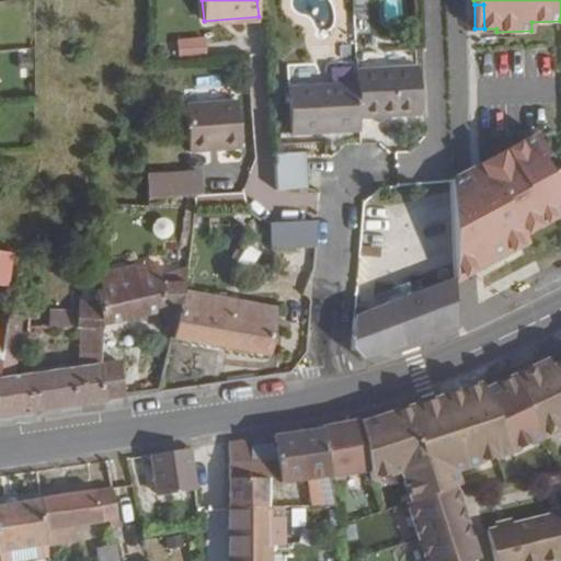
[(176,41),(179,58),(208,55),(206,37),(176,41)]
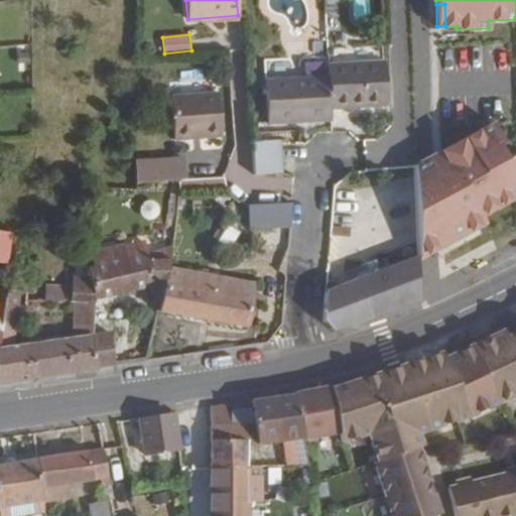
[(208,51),(207,41),(191,43),(192,53),(208,51)]
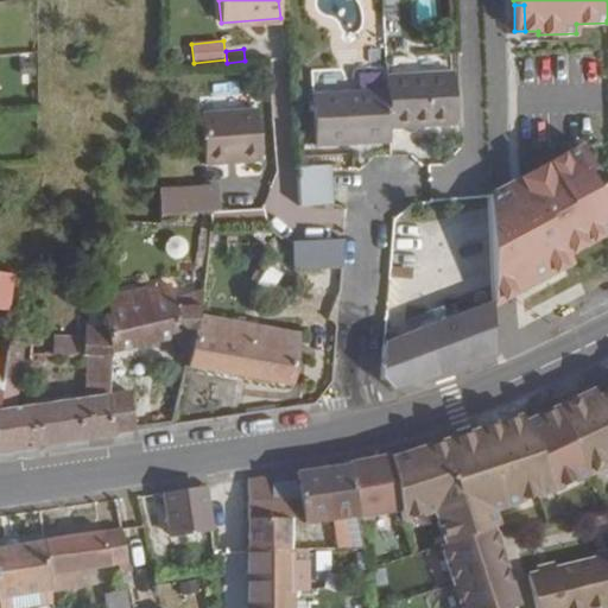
[(454,125),(451,74),(386,76),(386,92),(388,128),(454,125)]
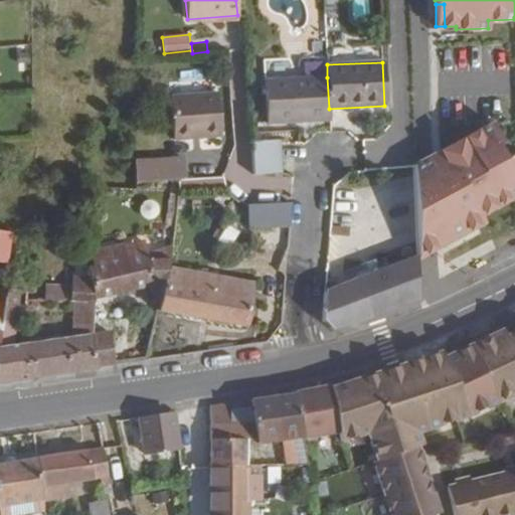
[(329,109),(327,77),(264,80),(267,123),(330,120),(329,109)]
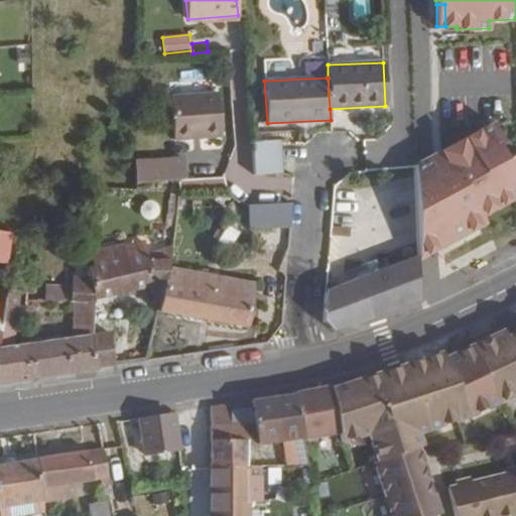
[(221,135),(218,94),(170,97),(173,139),(221,135)]
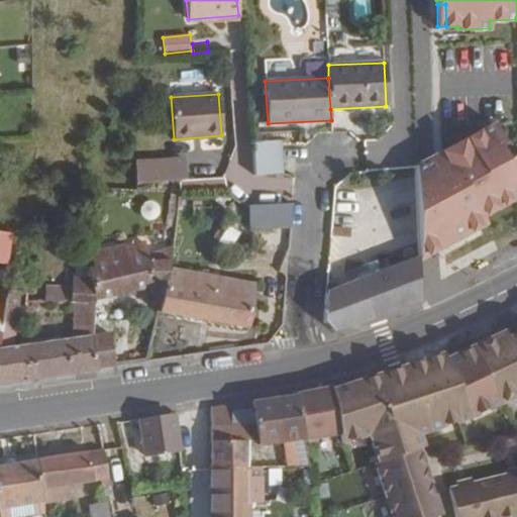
[(516,194),(516,153),(507,159),(500,145),(505,143),(495,123),(441,150),(441,163),(432,168),(425,172),(415,177),(418,257),(431,250),(486,223),(482,215),(512,200),(510,193),(516,194)]
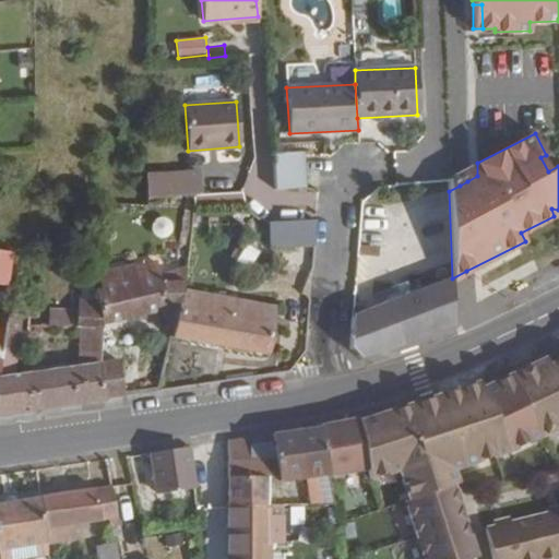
[(304,187),(301,153),(273,155),(275,189),(304,187)]
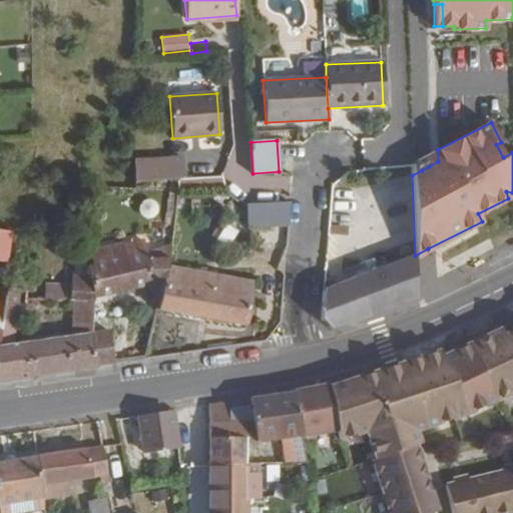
[(438,161),(438,149),(429,154),(429,166),(438,161)]
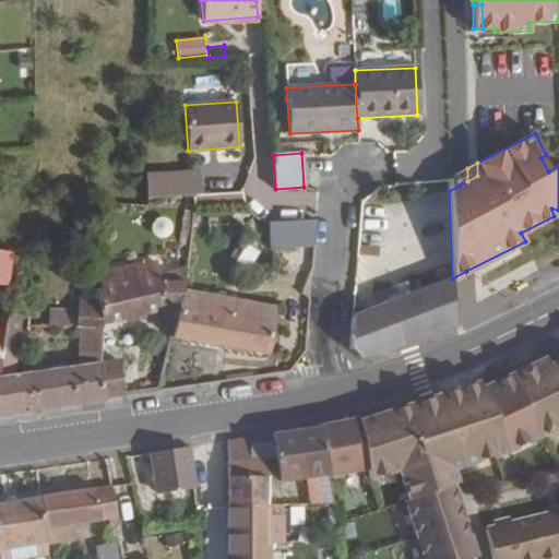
[(200,194),(199,171),(147,175),(146,199),(200,194)]
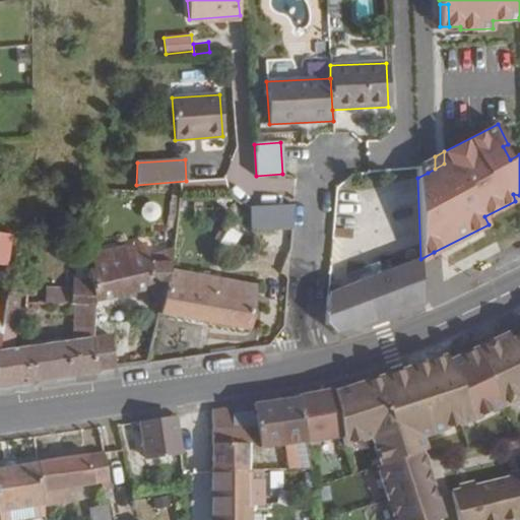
[(228,191),(223,178),(186,181),(187,195),(228,191)]
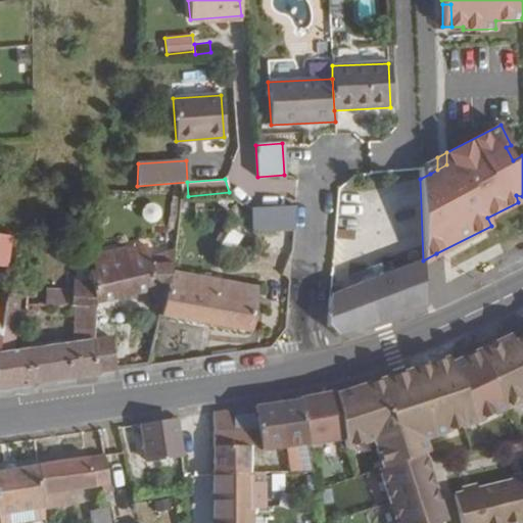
[(293,229),(294,205),(250,208),(249,208),(250,231),(293,229)]
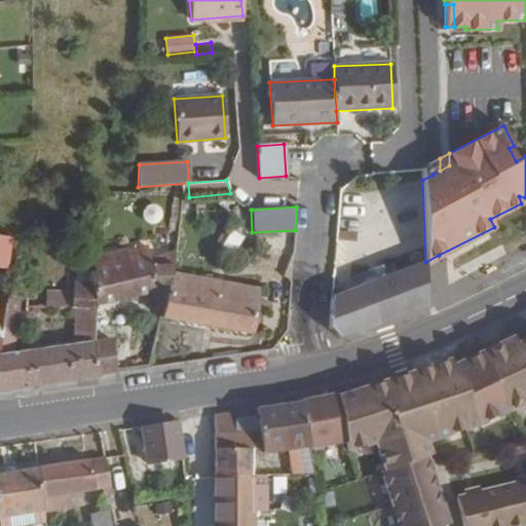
[(232,253),(242,237),(231,229),(221,246),(232,253)]
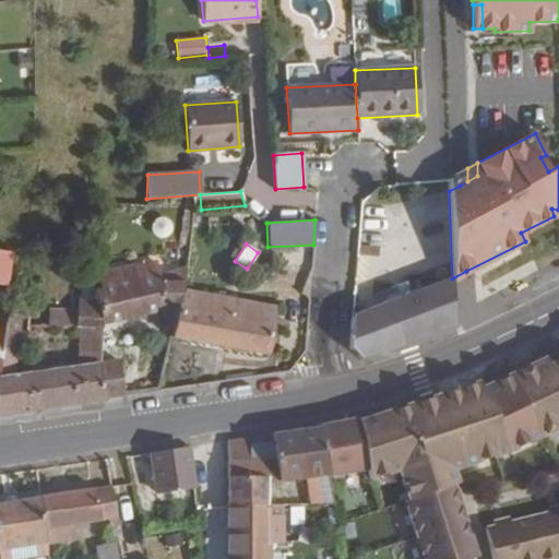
[(0,286),(8,287),(13,252),(0,250),(0,286)]
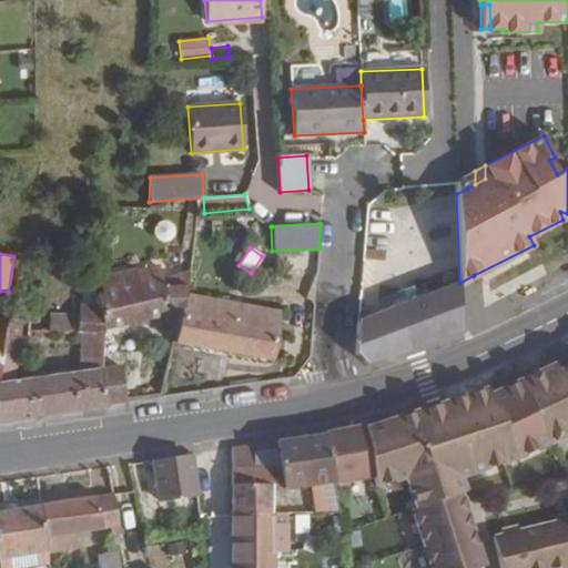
[(564,266),(560,256),(559,256),(543,264),(541,264),(546,274),(546,275),(547,275),(553,273),(555,274),(557,274),(558,271),(564,267),(564,266)]
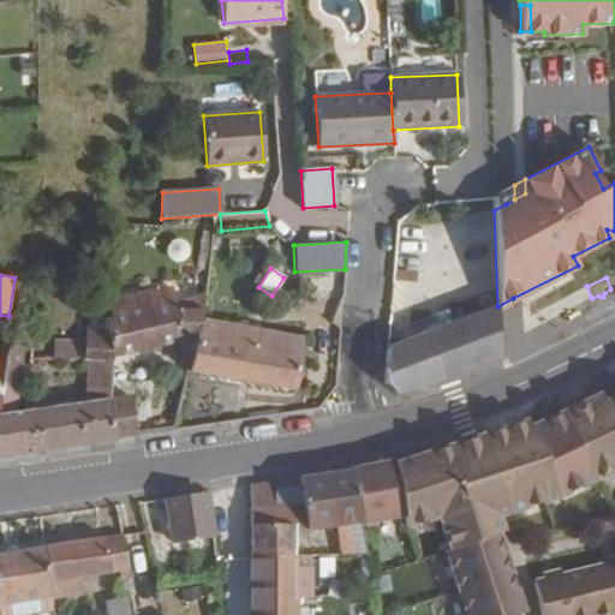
[(190,364),(201,321),(203,310),(177,310),(175,302),(151,308),(147,291),(107,300),(111,318),(103,320),(106,332),(88,330),(85,360),(111,363),(112,357),(175,342),(177,350),(179,350),(179,363),(190,364)]
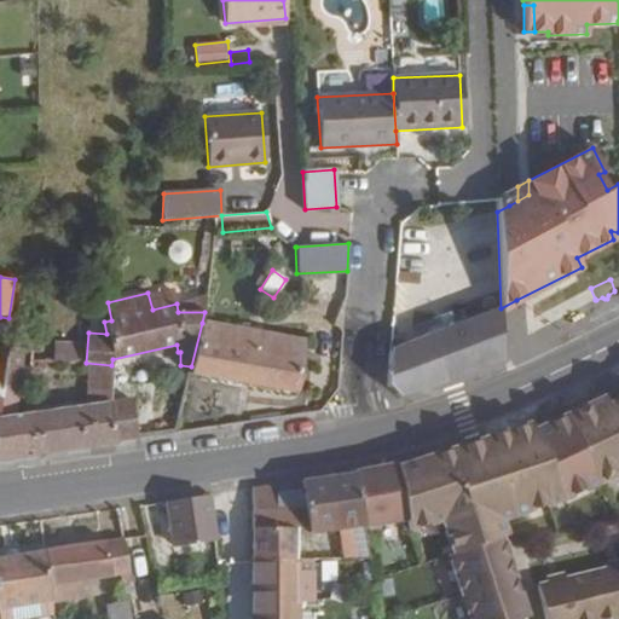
[(503,359),(501,307),(391,350),(387,386),(406,395),(503,359)]
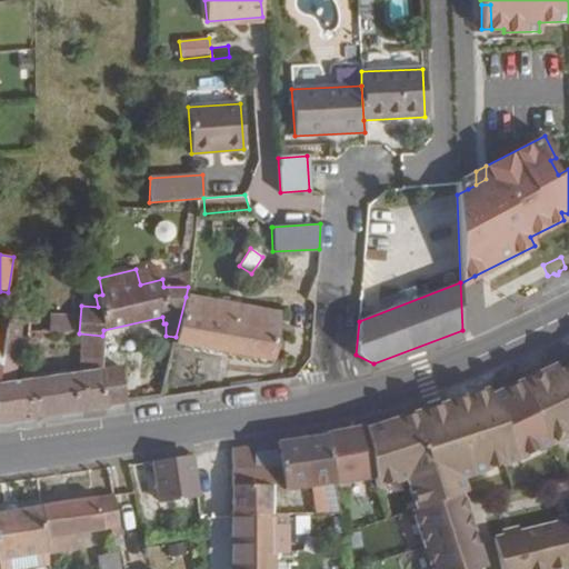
[(271,361),(280,313),(186,297),(176,337),(175,342),(271,361)]
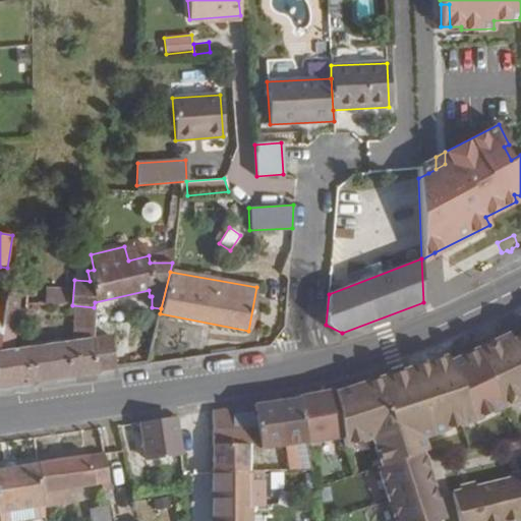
[(0,349),(13,348),(20,294),(6,293),(0,332),(1,332),(0,344),(0,349)]
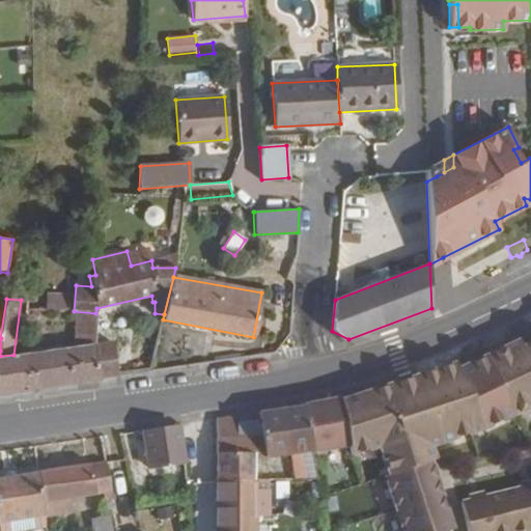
[(94,342),(95,313),(74,311),(73,337),(77,338),(77,344),(94,342)]
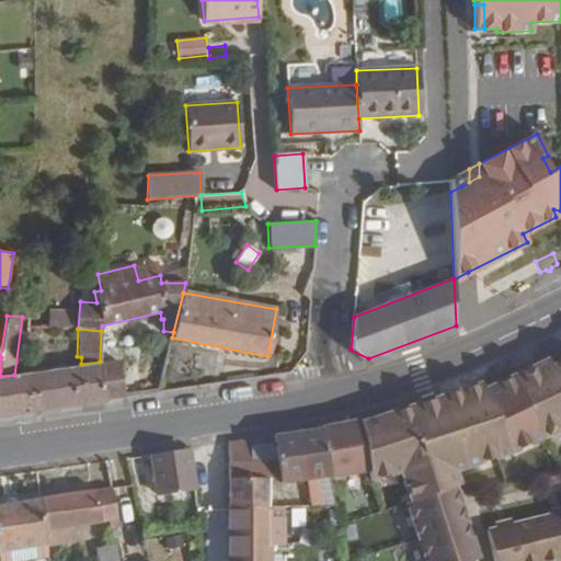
[(122,398),(116,361),(100,363),(104,400),(122,398)]
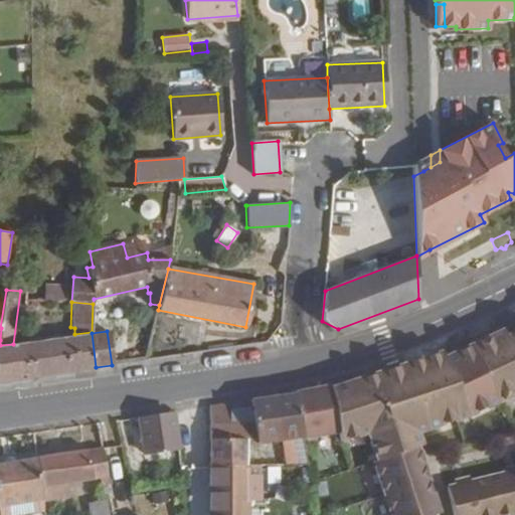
[(0,380),(96,367),(92,333),(92,332),(74,334),(13,344),(0,345),(0,380)]
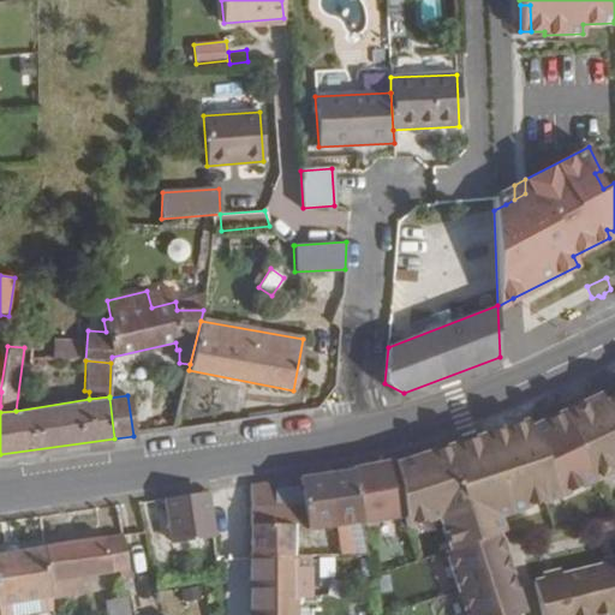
[(614,404),(607,408),(603,401),(533,430),(530,419),(417,458),(351,470),(360,521),(402,514),(406,524),(439,513),(449,545),(452,544),(472,614),(502,614),(526,608),(503,529),(500,530),(496,518),(556,497),(614,472),(614,404)]
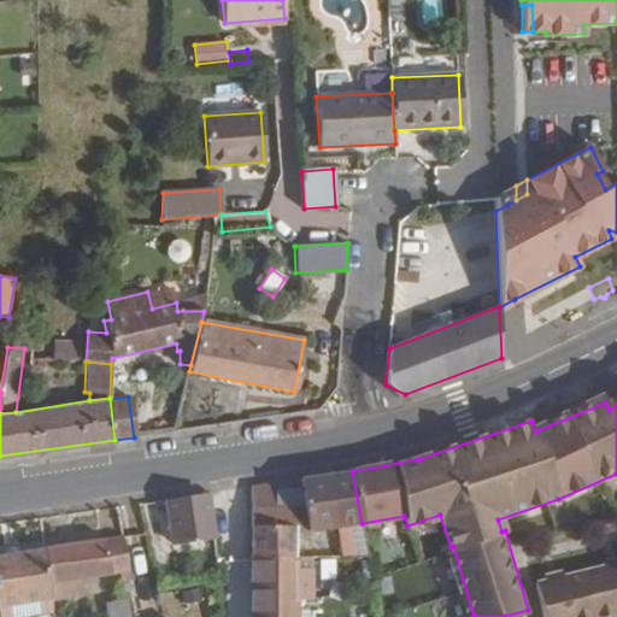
[(362,523),(352,471),(300,480),(309,534),(338,528),(342,558),(369,557),(362,523)]
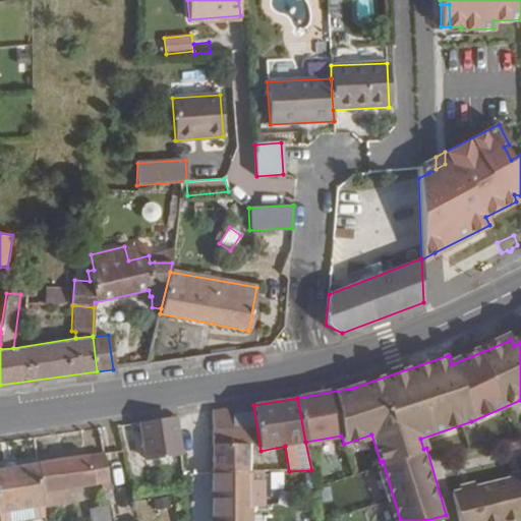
[(184,455),(178,416),(136,422),(143,461),(184,455)]
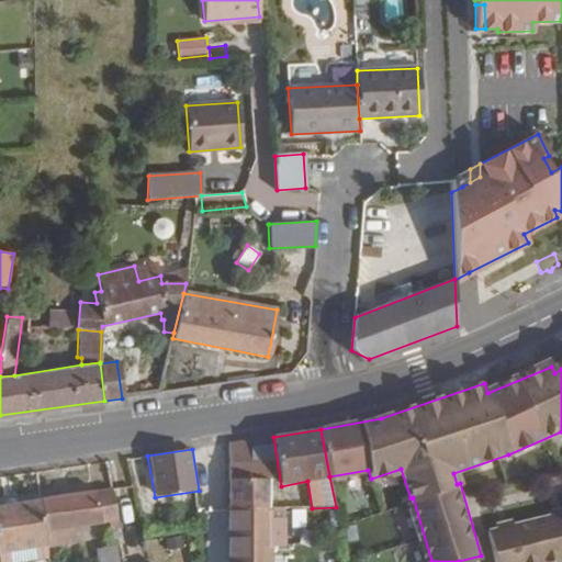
[(250,479),(250,463),(228,464),(229,480),(250,479)]
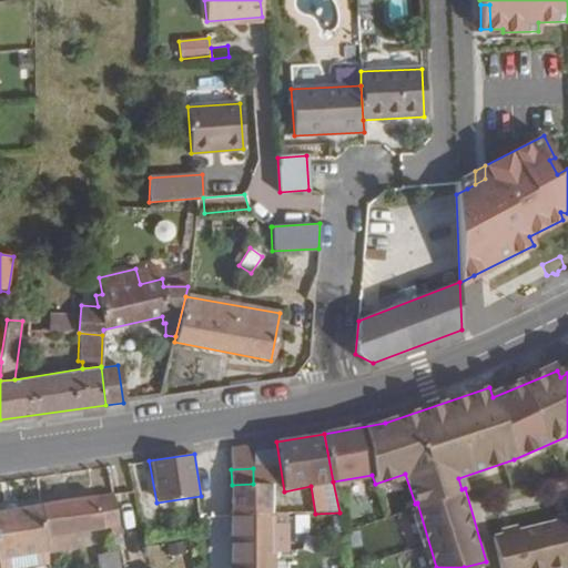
[(271,514),(272,484),(253,484),(232,485),(232,515),(271,514)]
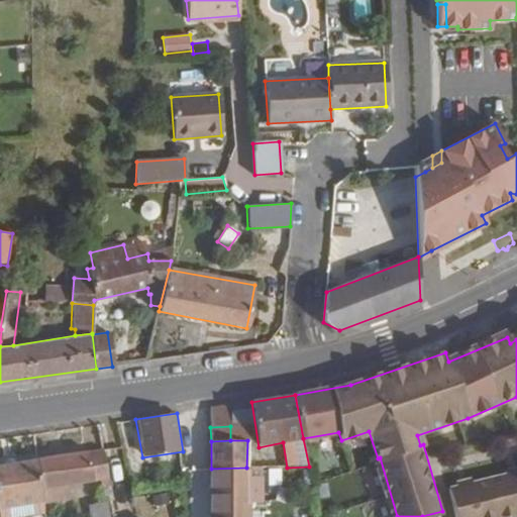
[(103,449),(37,459),(42,490),(68,487),(82,485),(99,482),(108,480),(103,449)]
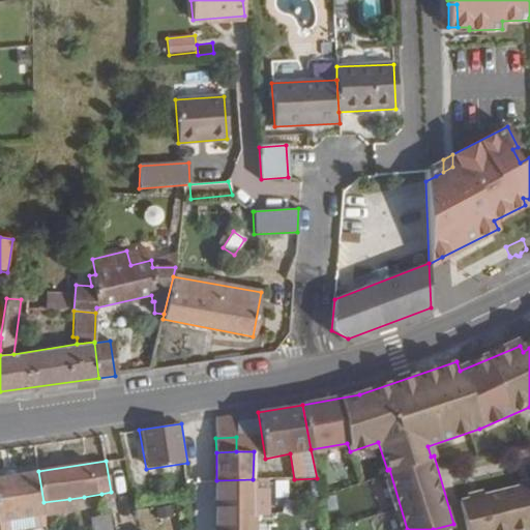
[(46,516),(43,502),(38,471),(0,477),(0,529),(24,525),(24,520),(46,516)]
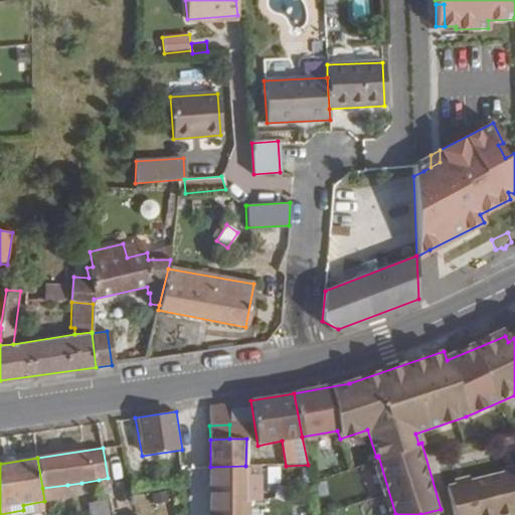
[(244,514),(245,510),(245,500),(251,500),(251,490),(245,489),(245,477),(245,466),(210,467),(210,514),(244,514)]
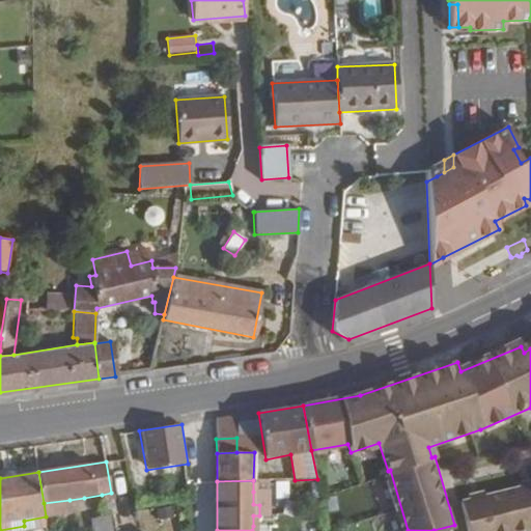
[(530,530),(530,488),(464,506),(470,530),(530,530)]
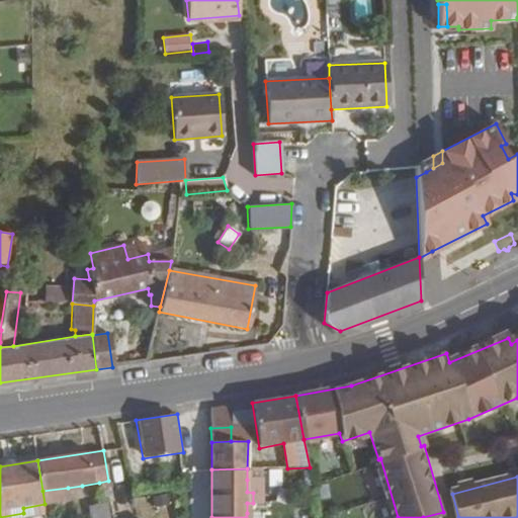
[(262,503),(262,480),(247,480),(247,492),(253,493),(253,503),(262,503)]
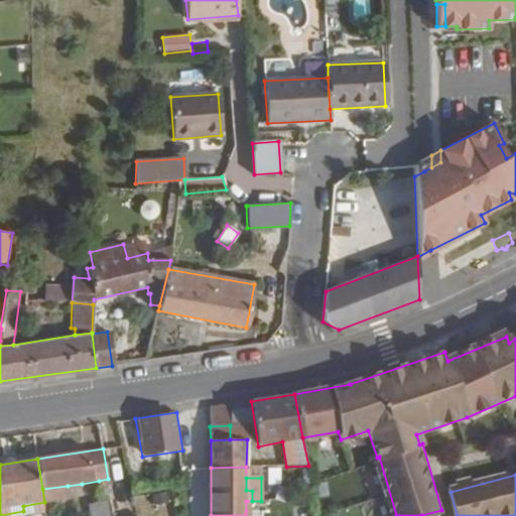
[(69,490),(68,486),(42,489),(44,502),(44,504),(70,500),(69,490)]
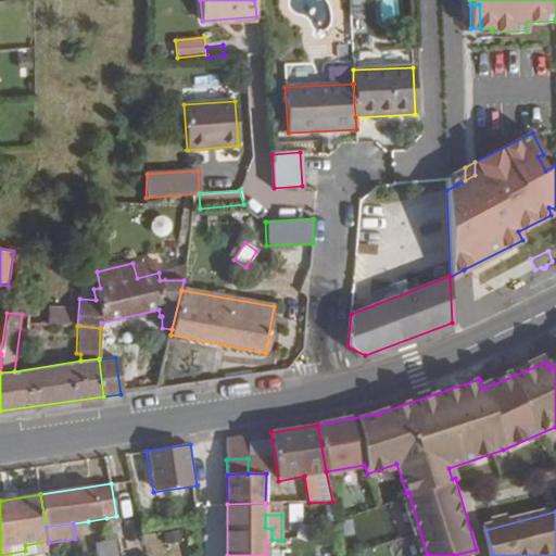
[(116,555),(114,542),(96,544),(98,555),(116,555)]
